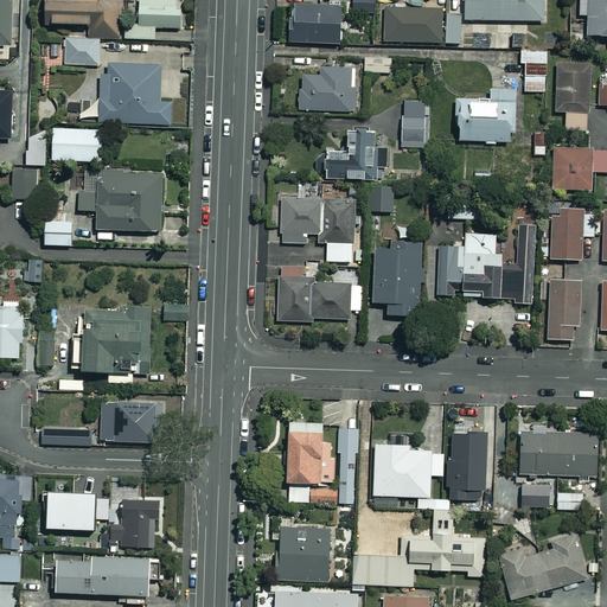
[(116,0),(42,0),(42,25),(88,25),(88,38),(116,38),(116,0)]
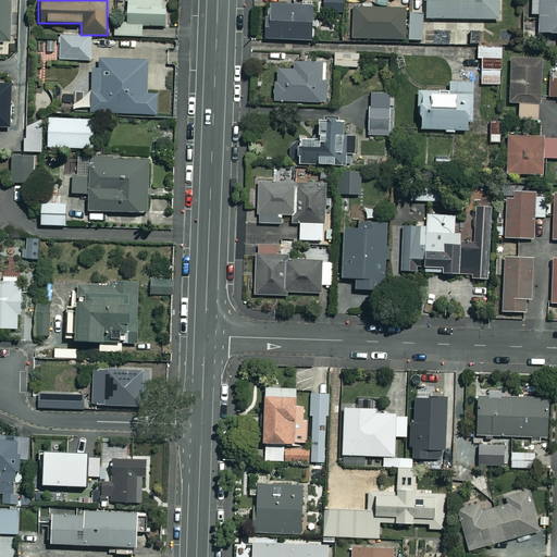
[(164,0),(125,0),(125,23),(114,22),(113,35),(140,37),(140,25),(164,26),(164,0)]
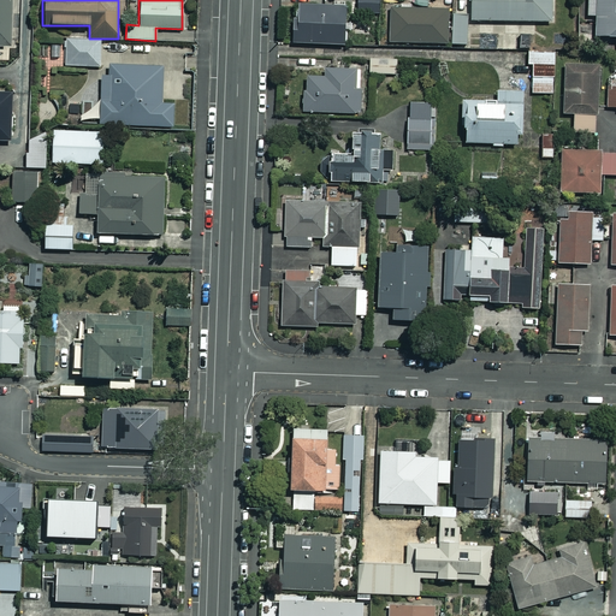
[(378,0),(356,0),(356,12),(378,13),(378,0)]
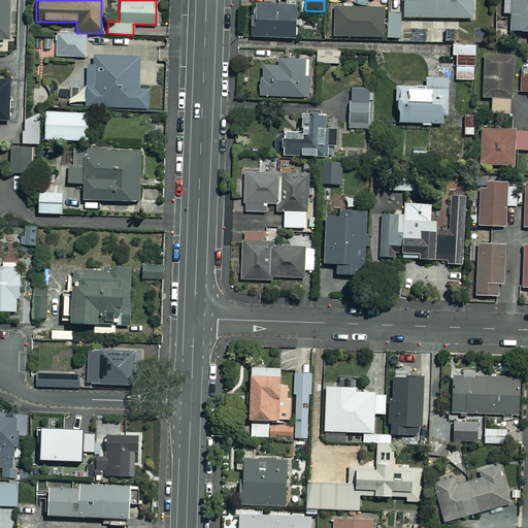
[(472,0),(402,0),(403,19),(472,19),(472,0)]
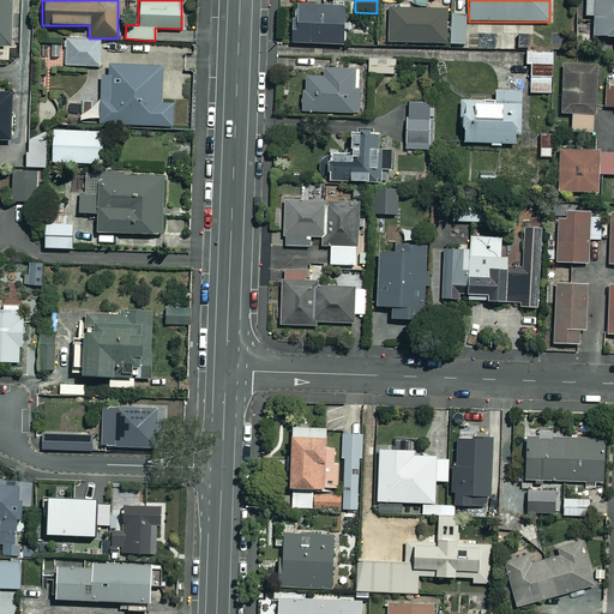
[(613,0),(584,0),(584,16),(593,16),(591,37),(613,37),(613,0)]
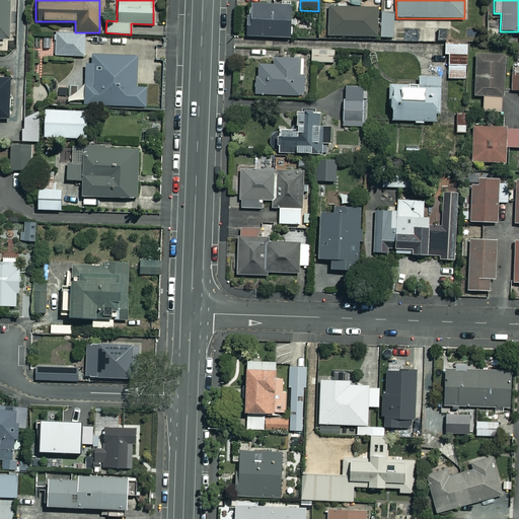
[(290,5),(249,4),(249,17),(245,16),(244,36),(289,38),(290,5)]
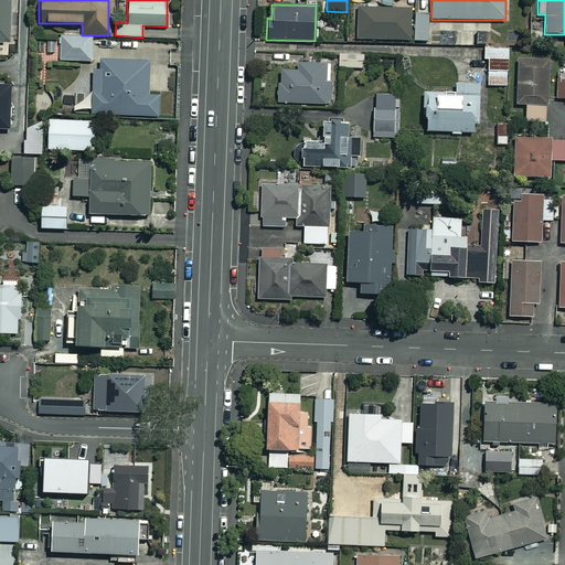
[(409,9),(356,8),(355,39),(426,40),(427,14),(409,14),(409,9)]
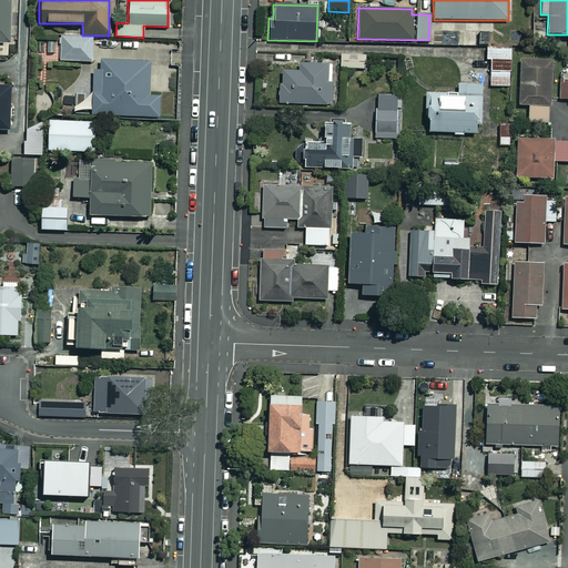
[(92,38),(60,37),(59,61),(91,61),(92,38)]
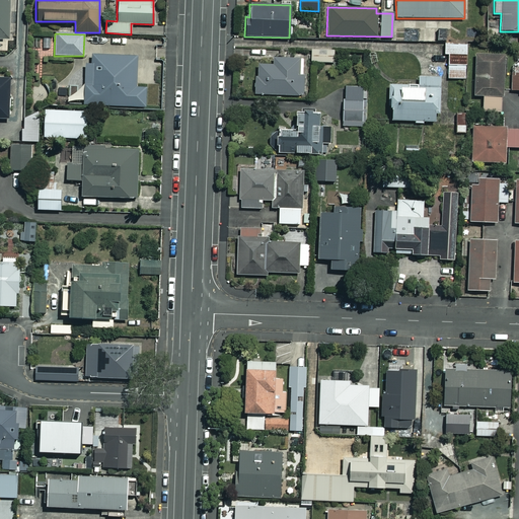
[(466,45),(444,43),(443,55),(448,55),(447,78),(464,79),(466,45)]
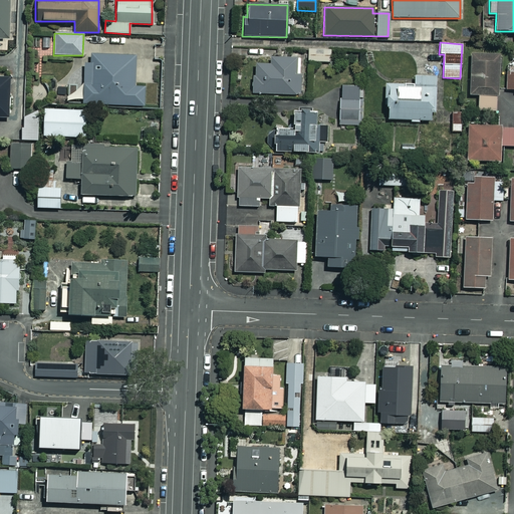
[(331,48),(308,48),(308,61),(331,62),(331,48)]
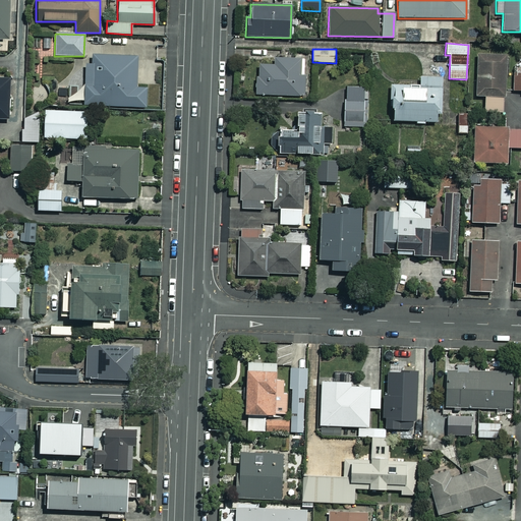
[(505,56),(476,54),(474,97),(484,97),(483,112),(502,113),(505,56)]
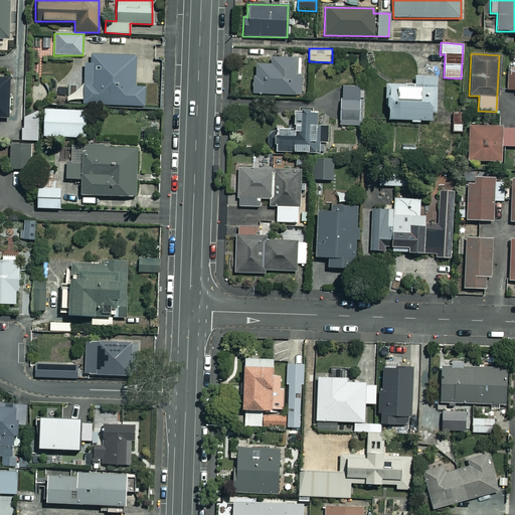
[(91,54),(91,64),(84,63),(82,104),(143,106),(144,88),(135,88),(136,56),(91,54)]
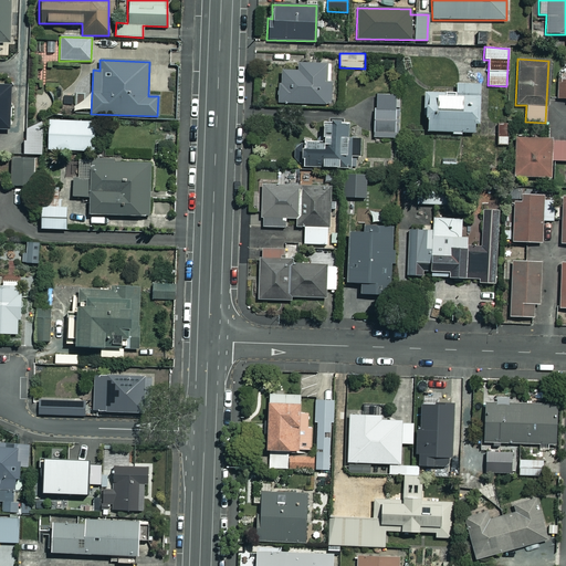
[(332,64),(297,64),(297,71),(280,71),(280,83),(276,83),(276,104),(331,104),(332,64)]
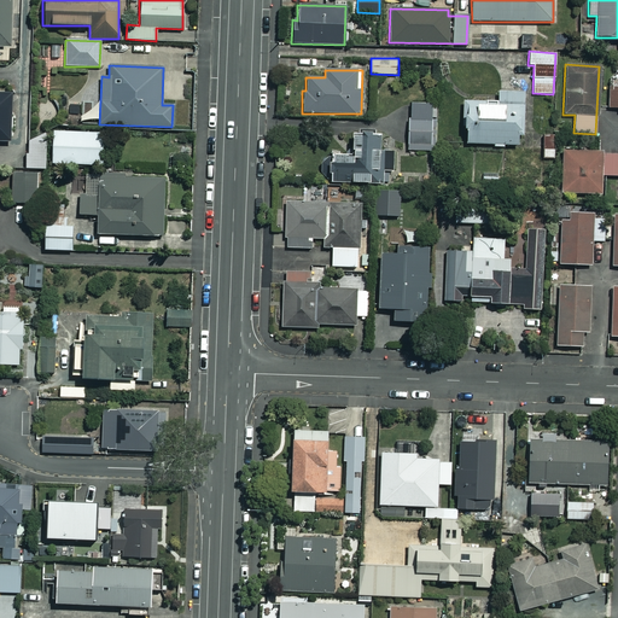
[(617,88),(608,88),(607,111),(617,111),(617,88)]
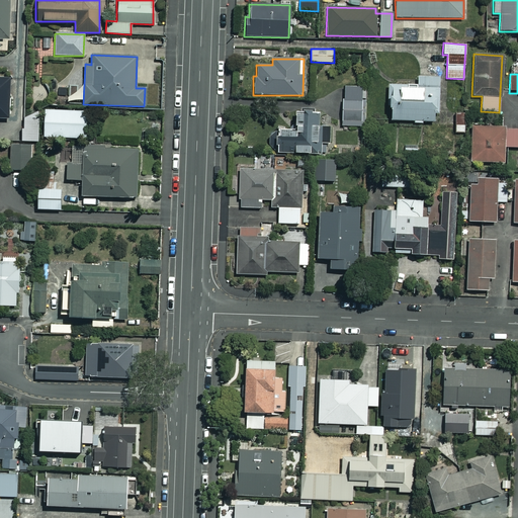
[(438,75),(417,77),(417,85),(386,87),(389,121),(412,119),(413,122),(433,121),(432,112),(440,111),(438,75)]
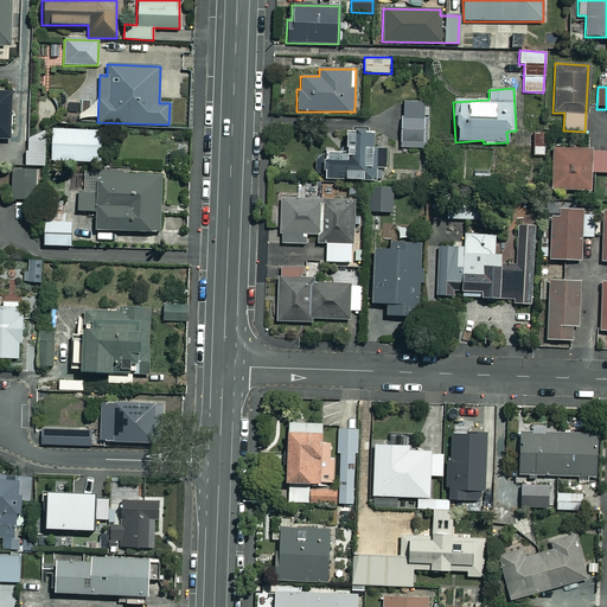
[(428,117),(400,117),(400,148),(427,148),(428,117)]
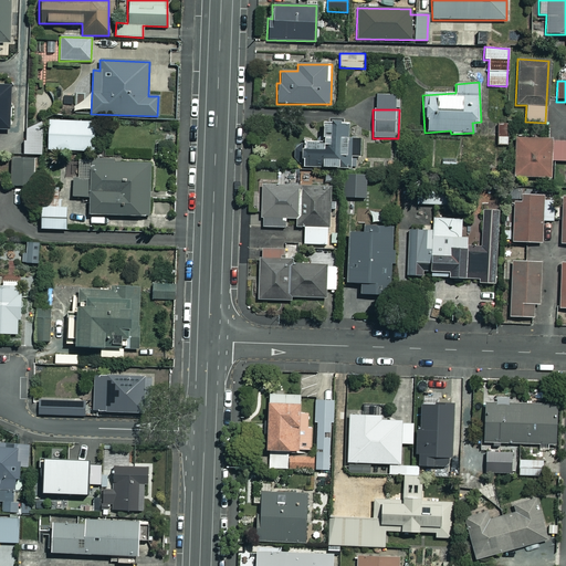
[(93,122),(48,121),(46,149),(93,150),(93,122)]
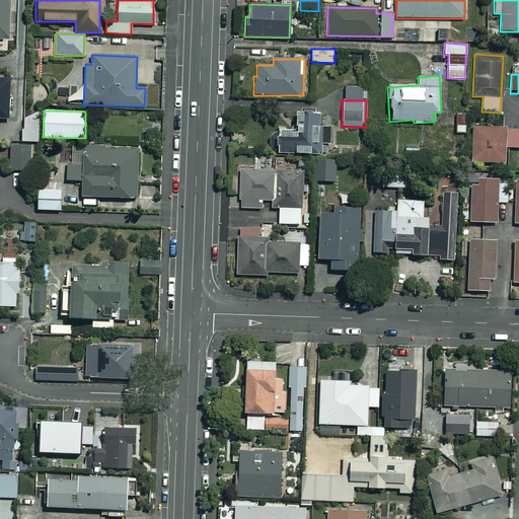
[(465,134),(465,114),(454,114),(454,134),(465,134)]
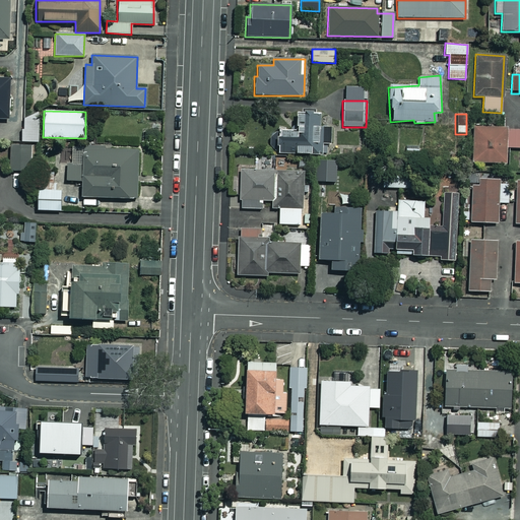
[(38,141),(38,116),(22,116),(23,141),(38,141)]
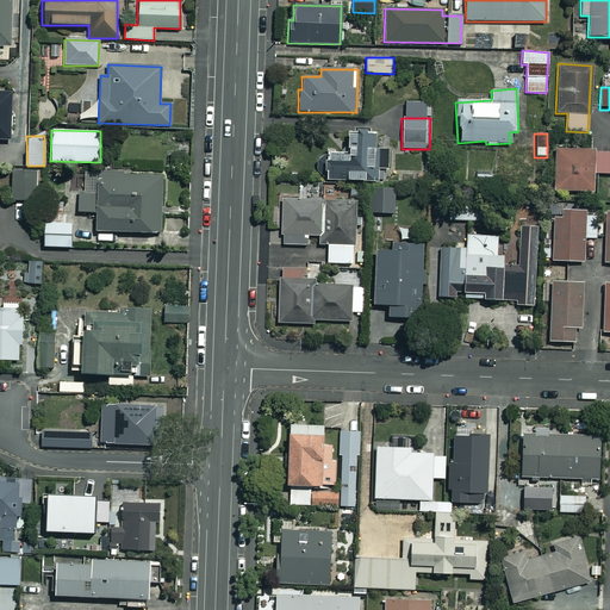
[(373,137),(346,136),(344,155),(327,154),(325,179),(384,182),(386,148),(372,148),(373,137)]
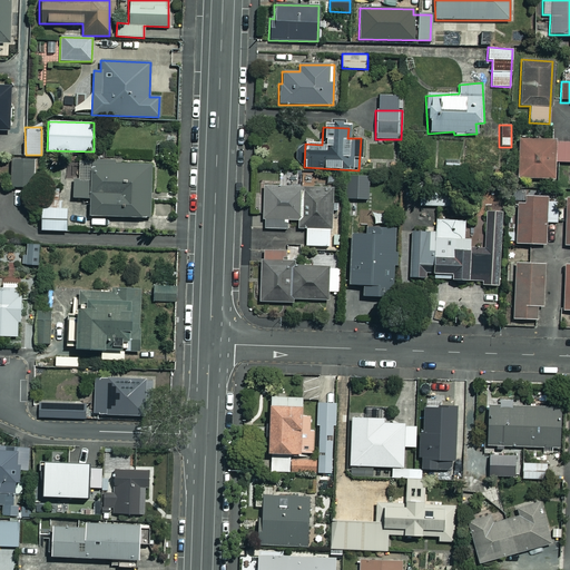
[(554,163),(556,140),(518,139),(517,178),(554,179),(554,163)]
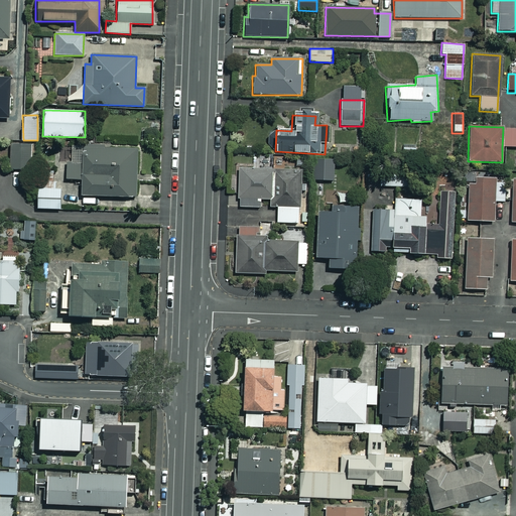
[(515,127),(503,127),(502,147),(515,146),(515,127)]
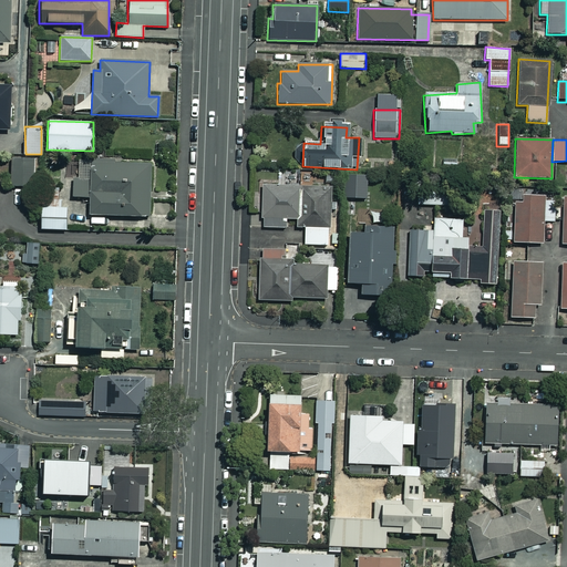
[(32,160),(11,158),(11,186),(32,187),(32,160)]
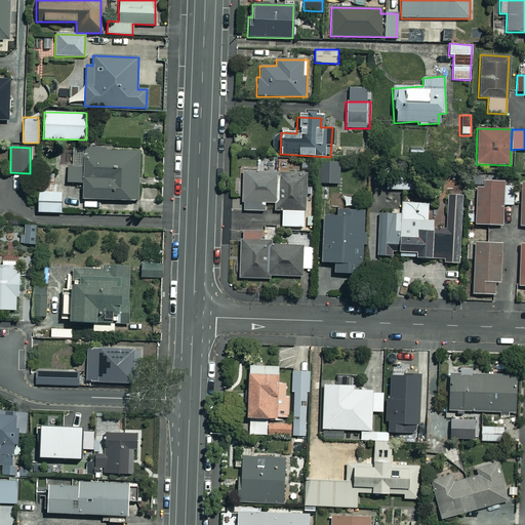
[(135,201),(135,151),(85,151),(85,153),(70,154),(70,167),(67,167),(67,184),(81,184),(82,201),(135,201)]
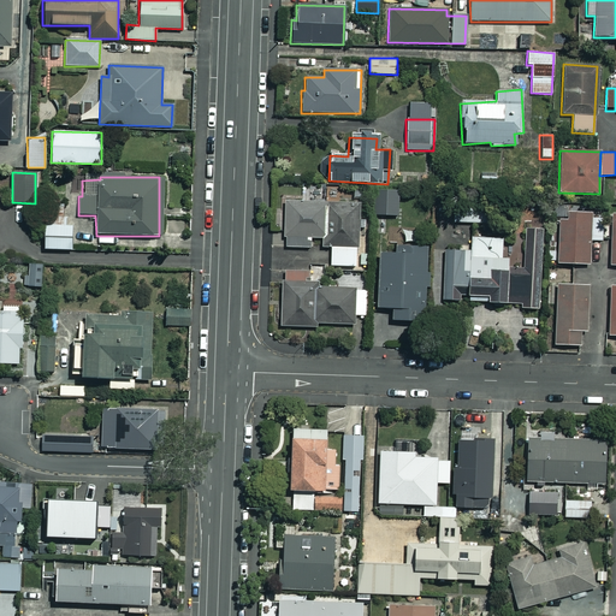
[(398,190),(373,189),(372,214),(397,215),(398,190)]
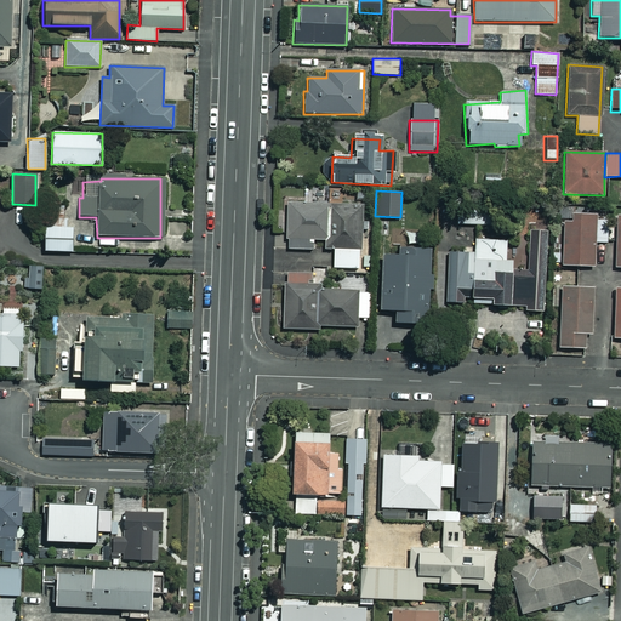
[(483,204),(459,203),(459,224),(483,224),(483,204)]
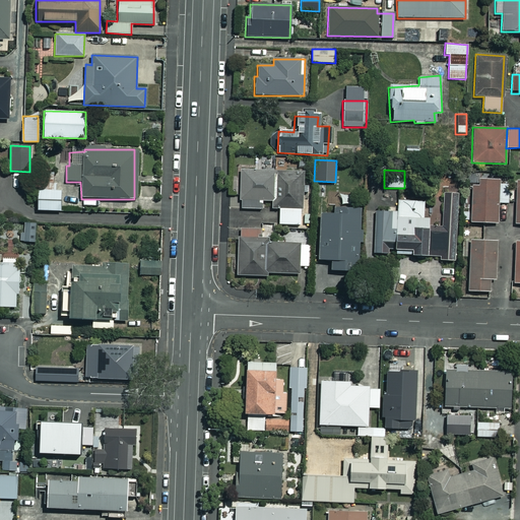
[(239,171),(238,208),(262,209),(262,200),(273,200),(273,208),(279,208),(278,224),(301,224),(302,172),(239,171)]
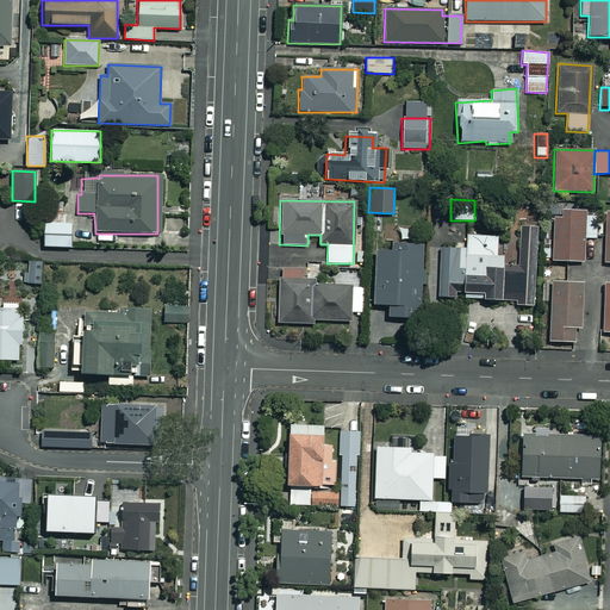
[(583,212),(551,213),(552,262),(584,261),(583,212)]
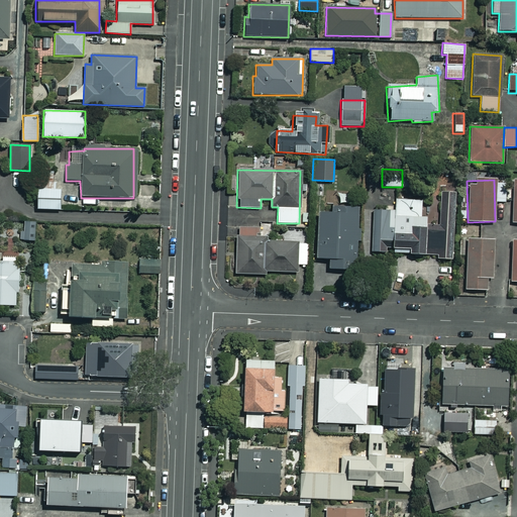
[(61,209),(61,189),(36,189),(36,209),(61,209)]
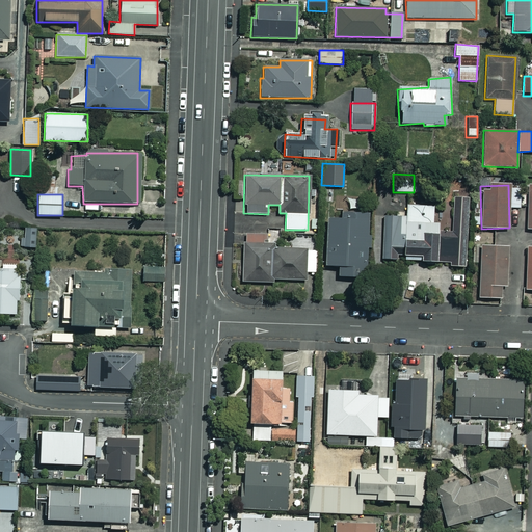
[(468,198),(452,197),(451,231),(440,230),(440,223),(432,223),(433,206),(406,204),(405,218),(382,216),(380,259),(449,263),(449,266),(464,266),(468,198)]
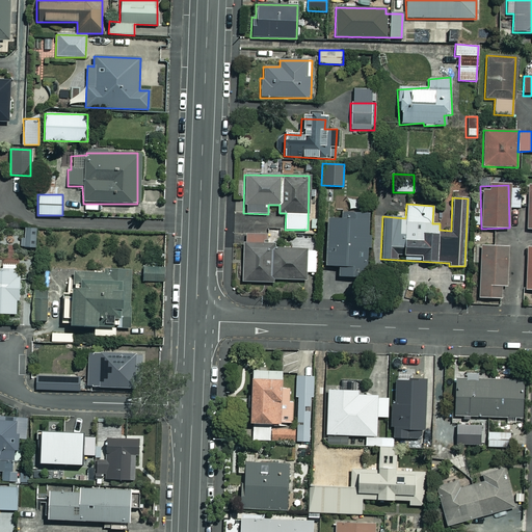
[(338,213),(338,220),(325,220),(324,266),(338,266),(338,276),(366,276),(367,213),(338,213)]
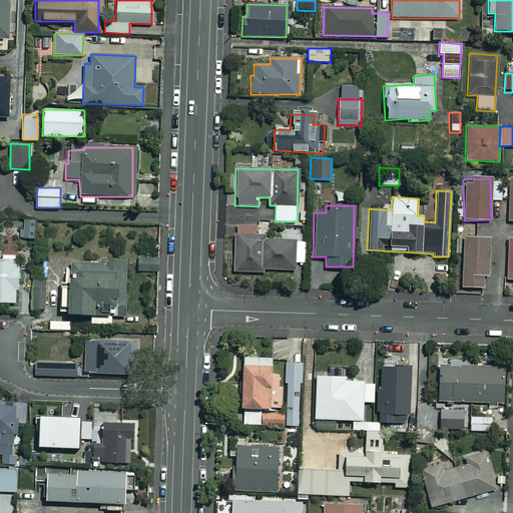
[(34,239),(36,222),(22,220),(20,237),(34,239)]
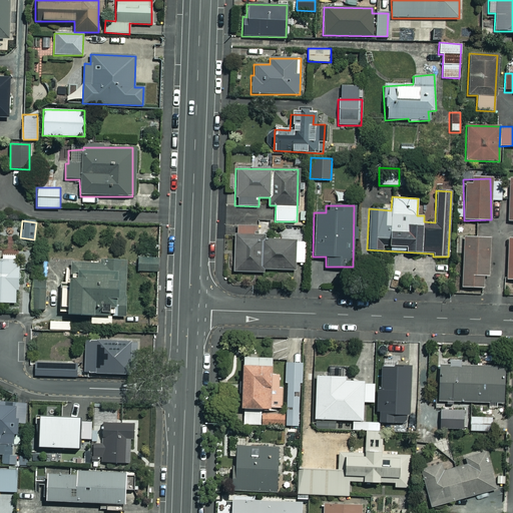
[(257,226),(234,226),(232,272),(264,273),(264,270),(294,271),(294,263),(300,263),(304,263),(305,241),(255,239),(257,226)]
